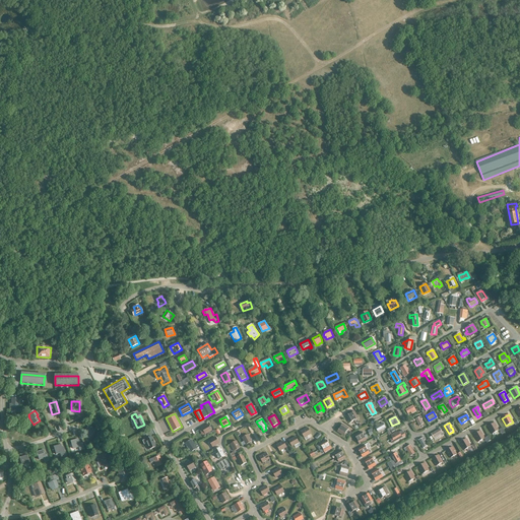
[(492,434),(499,430),(495,423),(488,427),(492,434)]
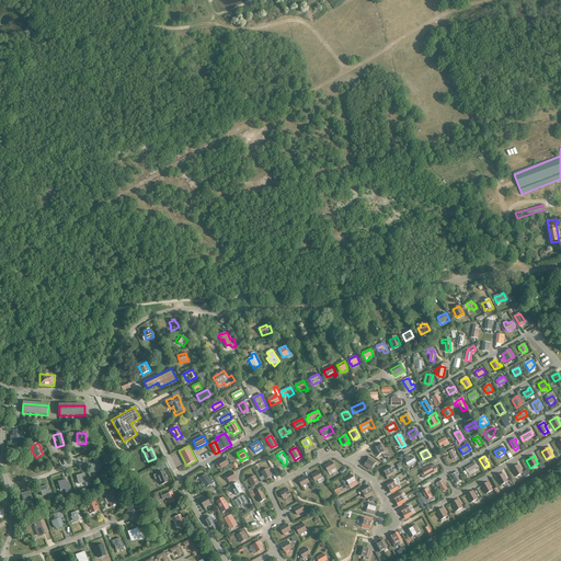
[(369,457),(367,461),(374,467),(377,462),(369,457)]
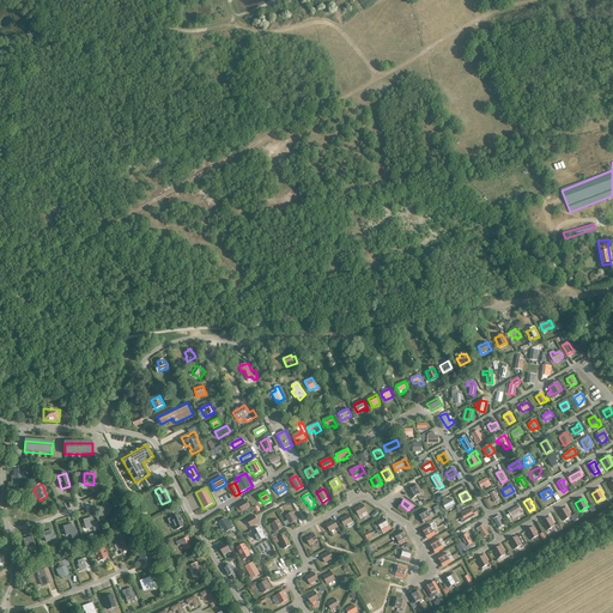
[(454,504),(451,499),(442,504),(445,509),(454,504)]
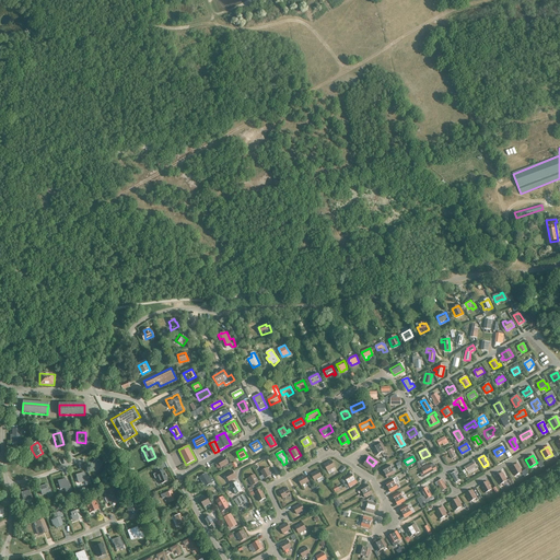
[(221,468),(229,464),(224,457),(218,462),(221,468)]
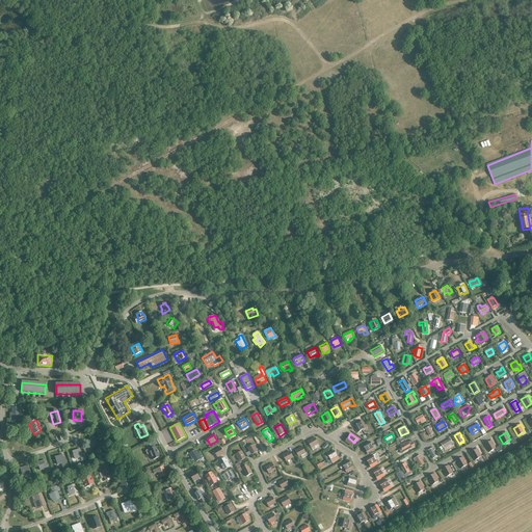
[(94,446),(98,441),(91,435),(87,442),(94,446)]
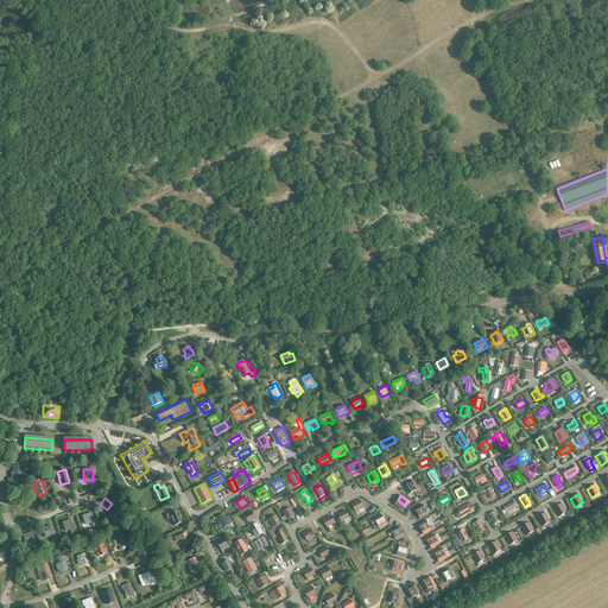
[(355,512),(363,507),(360,500),(352,505),(355,512)]
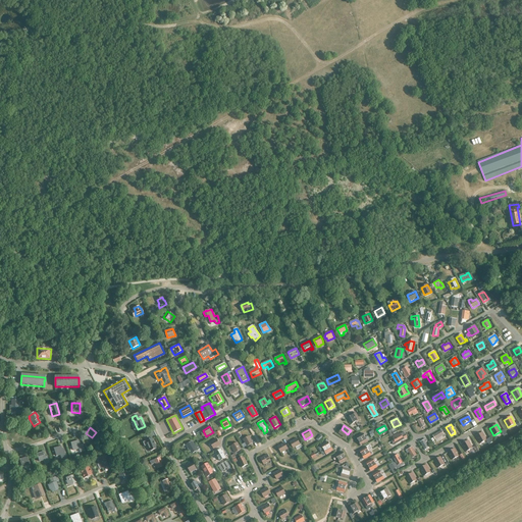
[(348,434),(342,429),(338,433),(346,437),(348,434)]
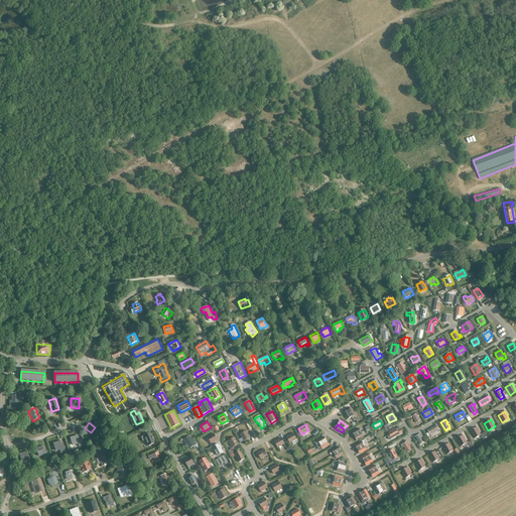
[(427,430),(430,434),(436,430),(438,432),(441,430),(439,428),(438,428),(436,425),(427,430)]
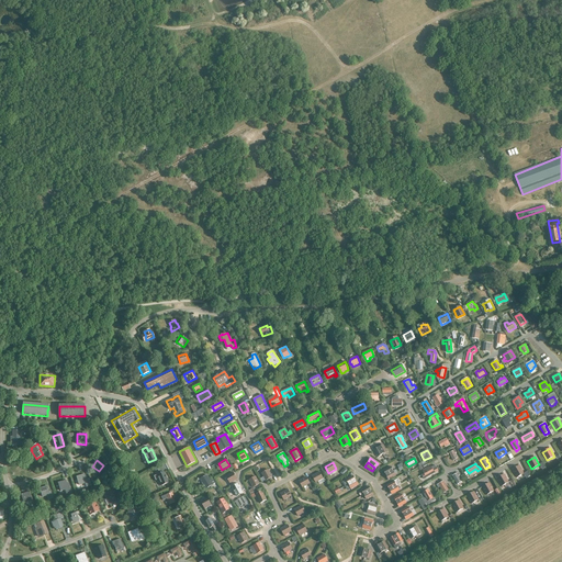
[(423,471),(425,474),(422,475),(424,479),(431,475),(438,471),(435,465),(431,468),(430,467),(429,468),(428,467),(423,470),(424,471),(423,471)]
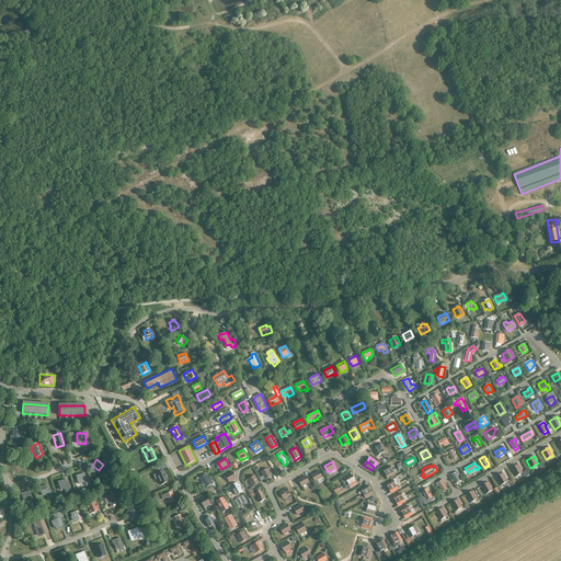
[(516,477),(523,472),(518,465),(511,469),(516,477)]
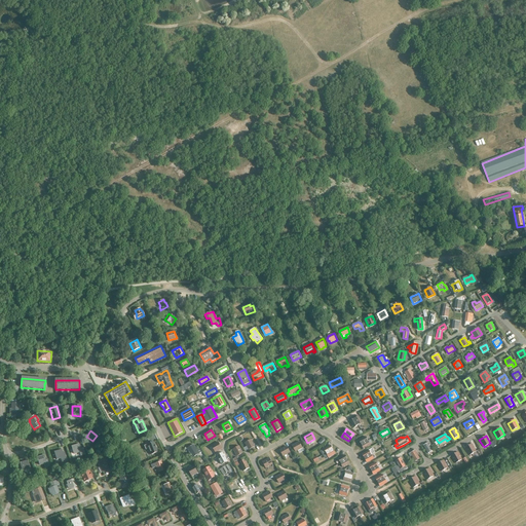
[(249,450),(255,447),(251,440),(245,443),(249,450)]
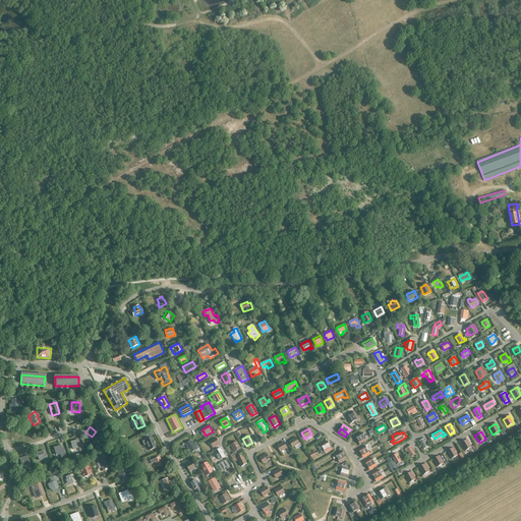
[(152,438),(142,442),(143,446),(147,445),(150,451),(156,448),(152,438)]
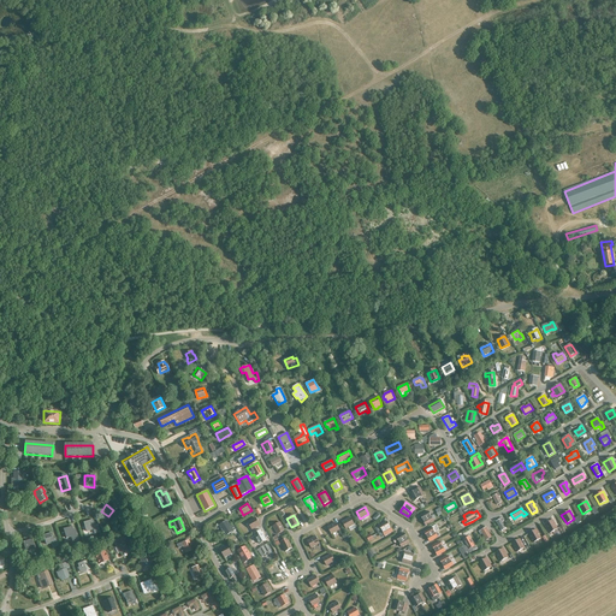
[(260,526),(256,517),(248,522),(252,529),(260,526)]
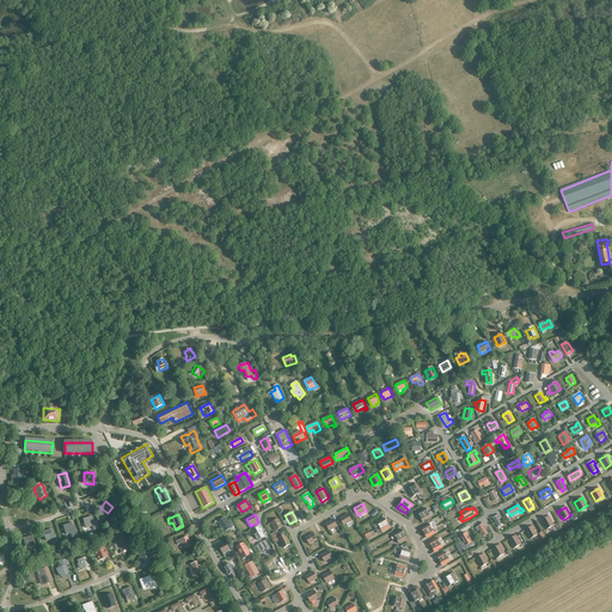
[(344,526),(352,521),(348,514),(340,519),(344,526)]
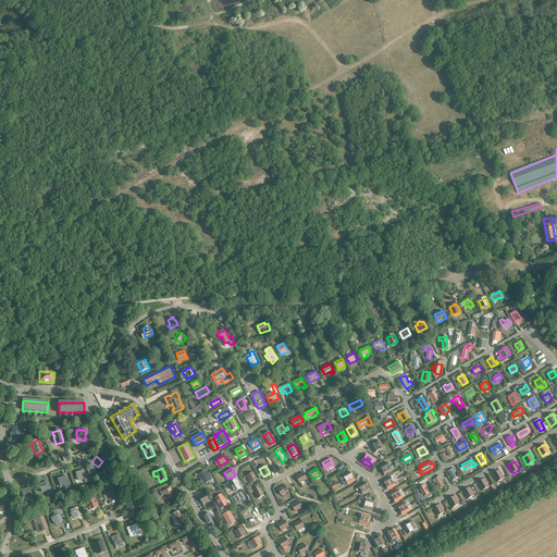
[(456,471),(454,469),(448,472),(454,480),(457,478),(454,472),(456,471)]
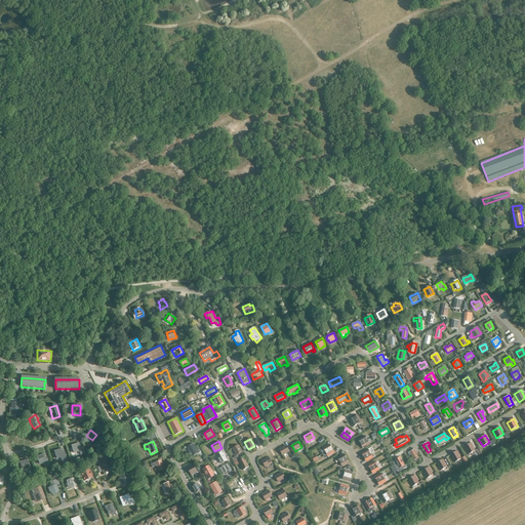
[(79,443),(72,445),(74,453),(80,451),(81,454),(85,453),(83,447),(80,448),(79,443)]
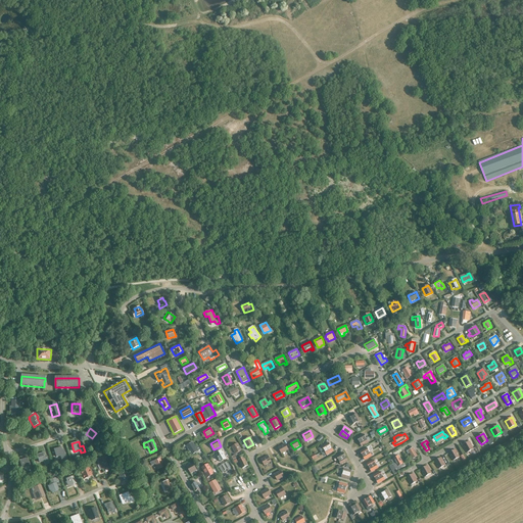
[(467,453),(473,448),(469,441),(463,445),(467,453)]
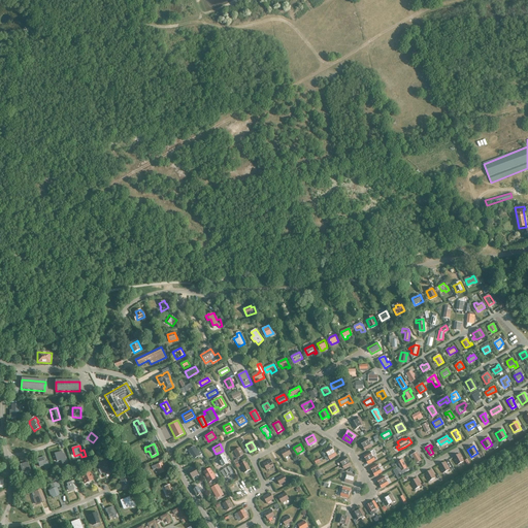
[(202,454),(200,451),(198,453),(194,447),(188,451),(190,454),(191,457),(192,457),(194,459),(202,454)]
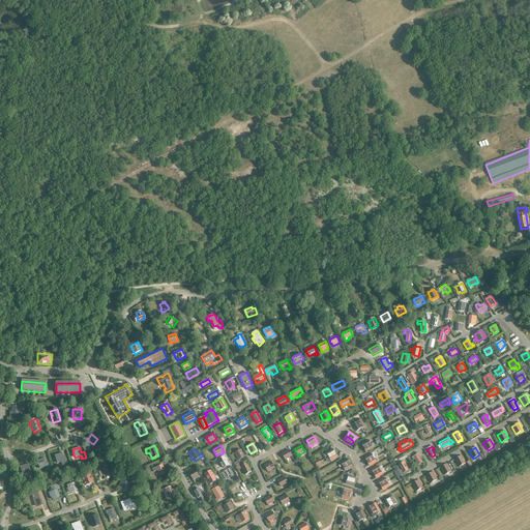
[(238,460),(244,457),(241,449),(235,452),(238,460)]
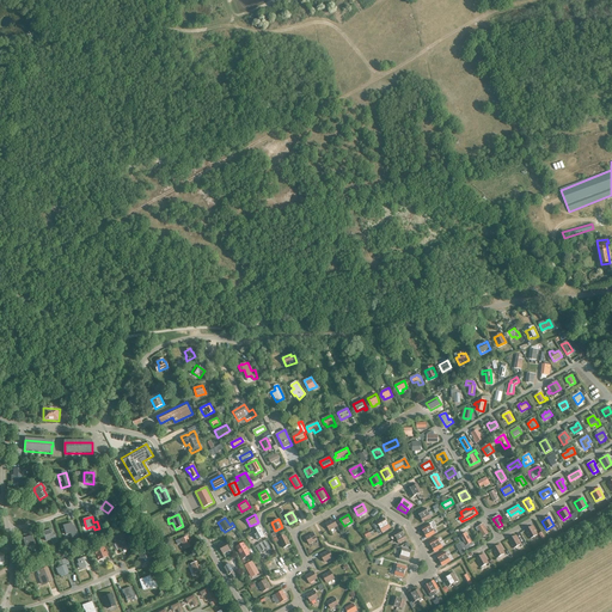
[(329,531),(337,527),(334,520),(325,524),(329,531)]
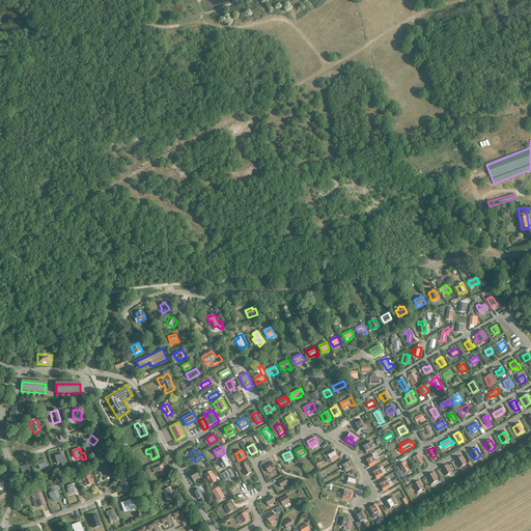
[(55,456),(57,464),(61,463),(63,467),(67,465),(64,457),(63,457),(62,453),(55,456)]
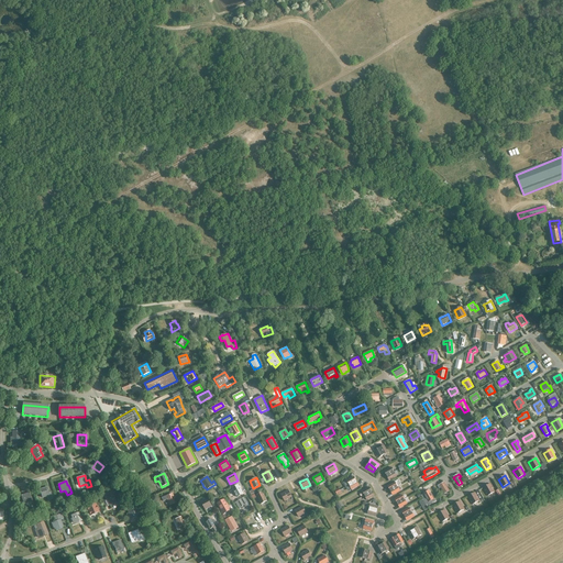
[(449,492),(444,483),(438,486),(439,489),(441,488),(444,494),(449,492)]
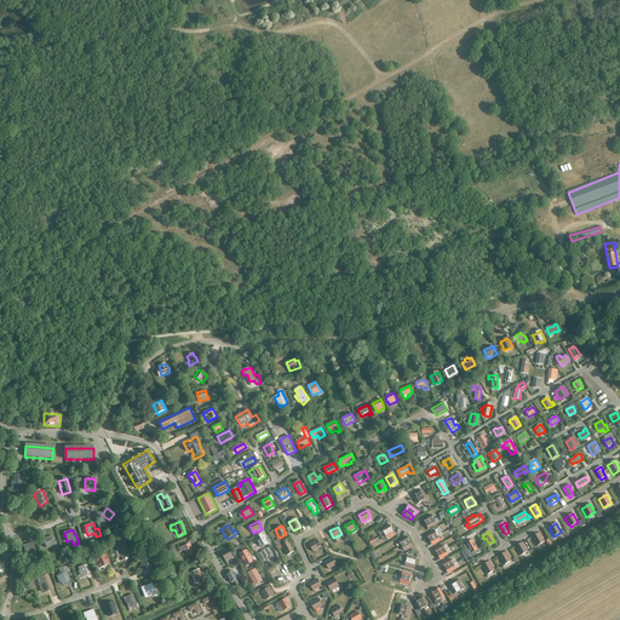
[(537,546),(545,541),(539,533),(532,538),(537,546)]
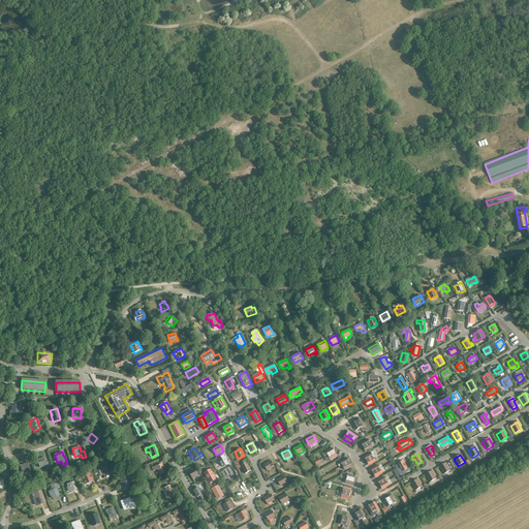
[(228,464),(223,456),(218,459),(223,467),(228,464)]
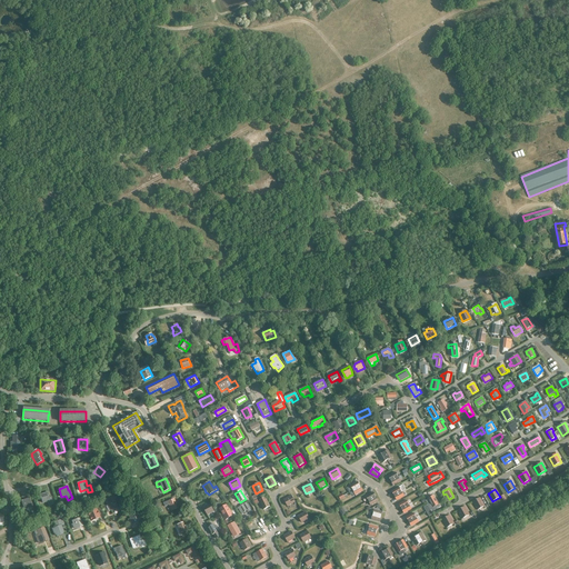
[(43,503),(47,502),(48,506),(53,505),(51,498),(50,498),(48,492),(40,495),(43,503)]
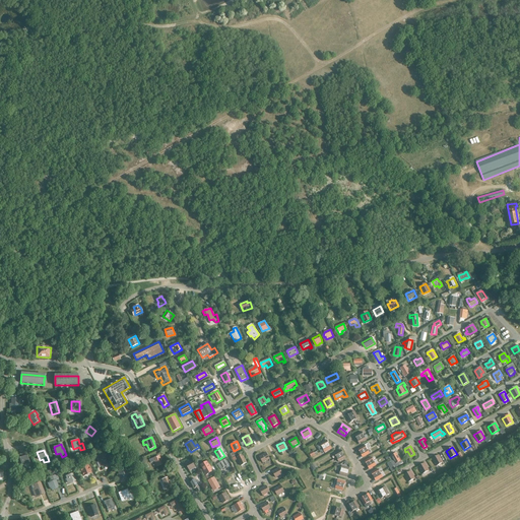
[(103,466),(108,464),(103,453),(96,456),(99,462),(100,461),(103,466)]
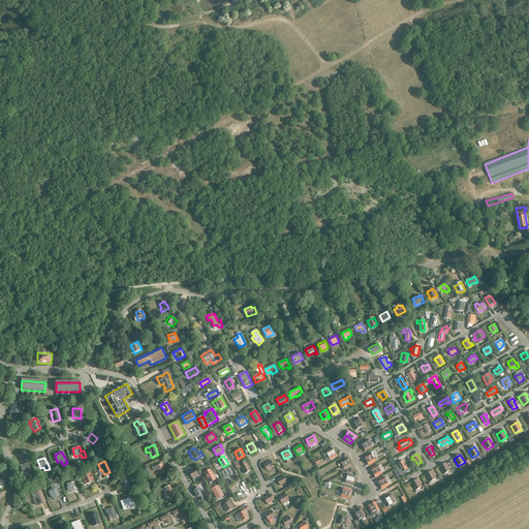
[(268,471),(274,467),(271,461),(263,465),(268,471)]
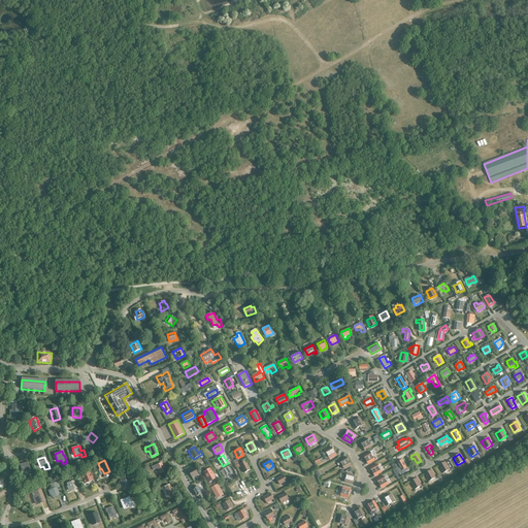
[(397,463),(399,466),(398,467),(399,469),(400,468),(402,470),(406,468),(402,461),(397,463)]
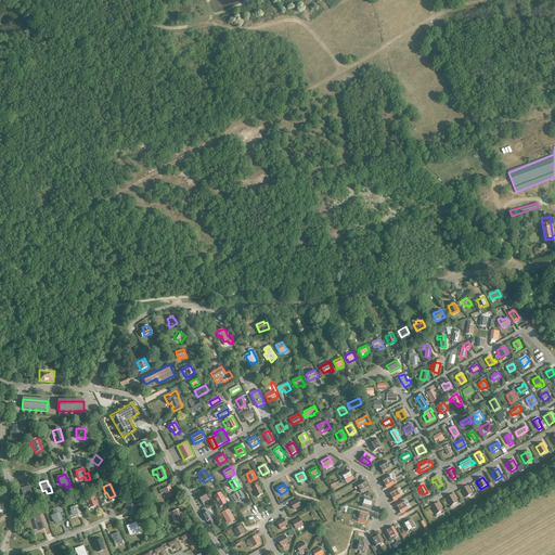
[(24,497),(31,494),(29,486),(22,488),(24,497)]
